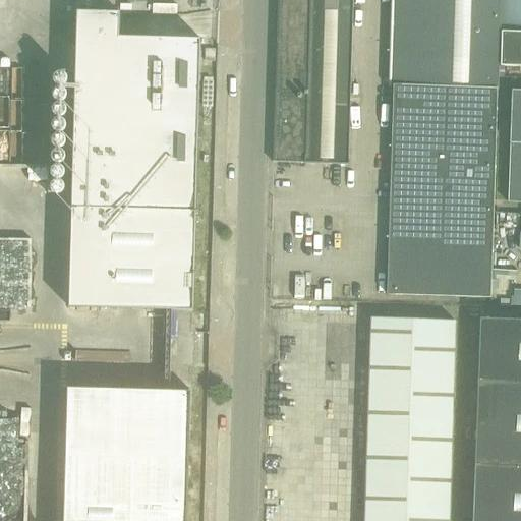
[(303,0),(304,4),(302,58),(301,88),(300,128),(275,127),(274,162),(306,163),(308,94),(309,49),(310,4),(310,0),(303,0)]
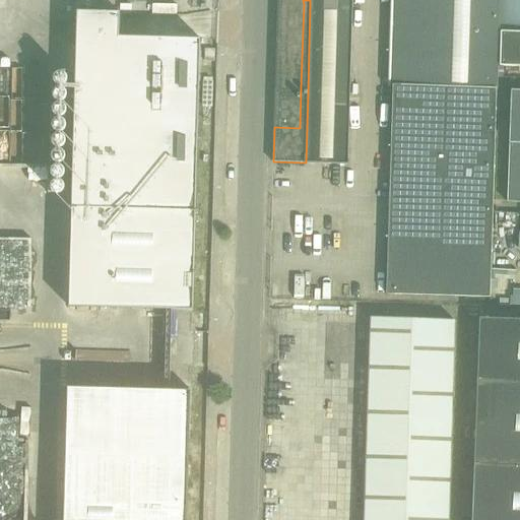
[(501,2),(421,0),(395,0),(394,58),(499,61),(499,55),(500,36),(501,2)]
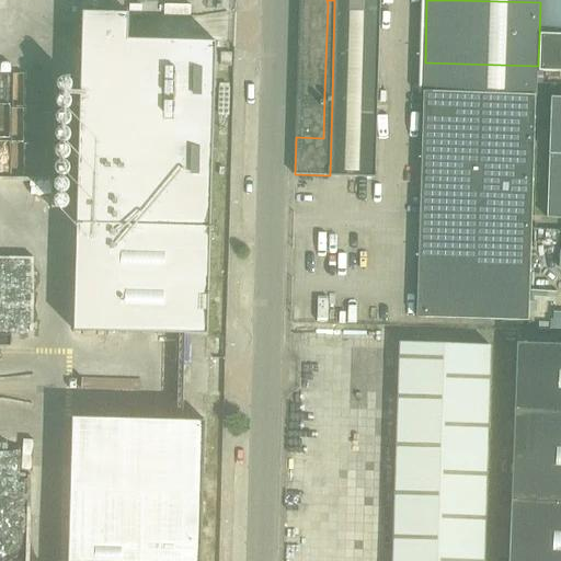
[(560,0),(542,0),(542,31),(560,31),(560,0)]
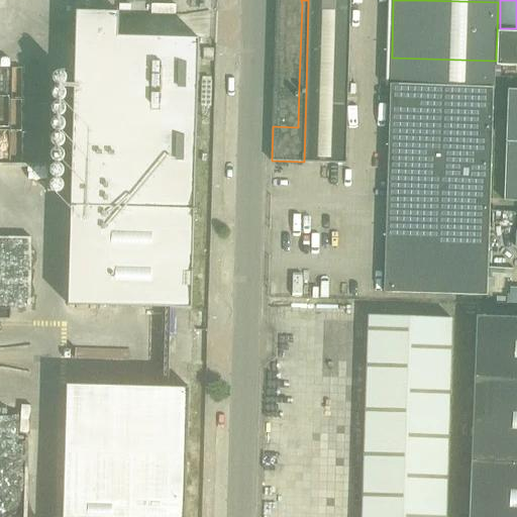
[(302,4),(276,3),(275,57),(300,58),(302,4)]
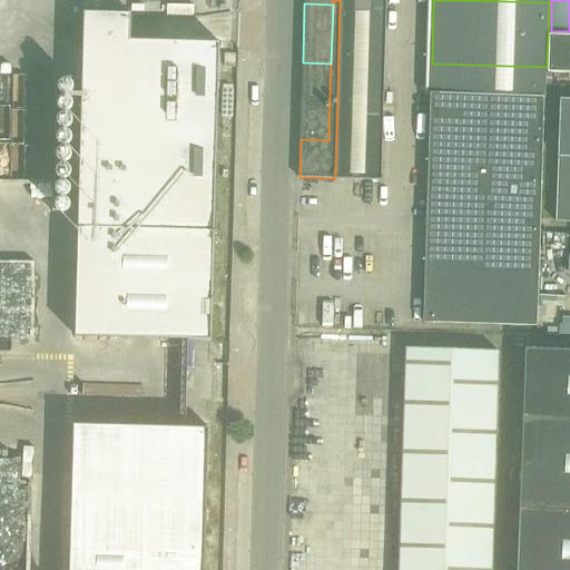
[(384,55),(386,6),(340,5),(338,53),(384,55)]
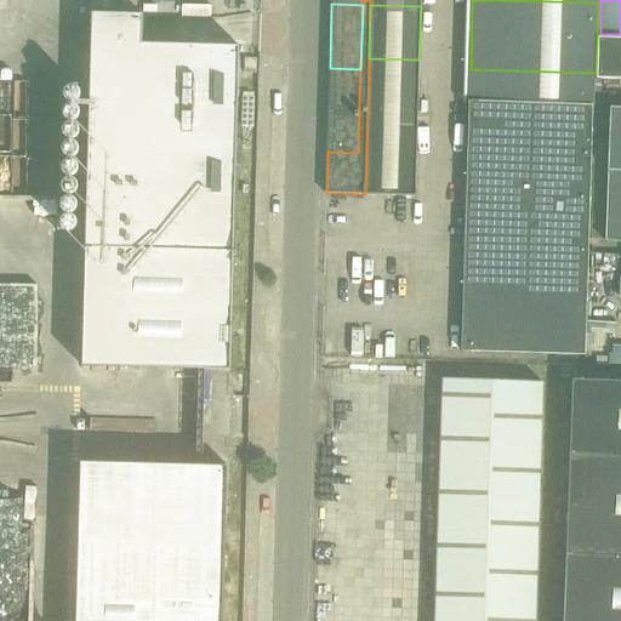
[(141,44),(142,15),(91,13),(81,365),(229,370),(233,254),(235,254),(237,252),(233,252),(239,46),(141,44)]
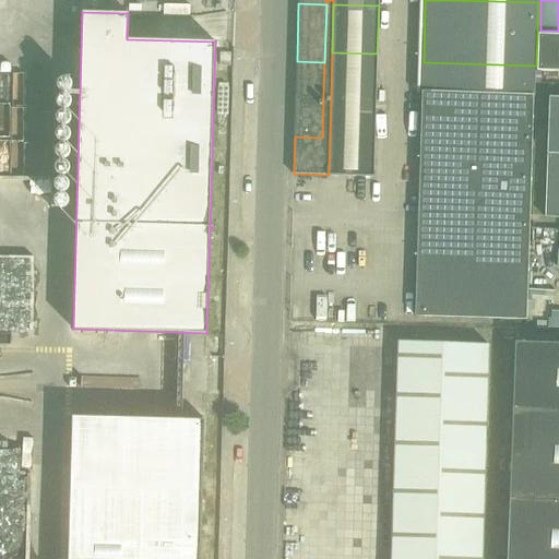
[(558,70),(558,33),(538,33),(538,38),(537,38),(536,59),(537,59),(537,70),(558,70)]
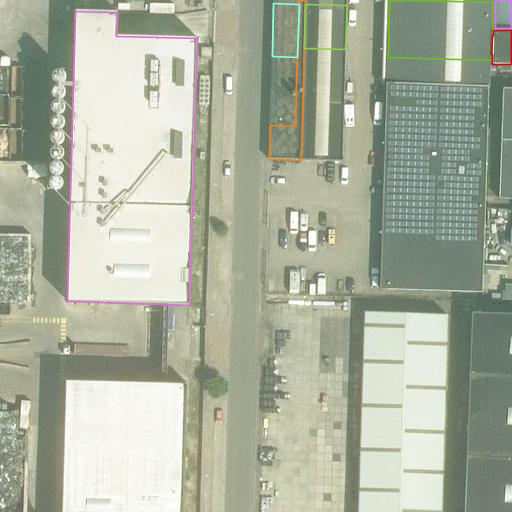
[(344,93),(345,49),(304,48),(303,92),(344,93)]
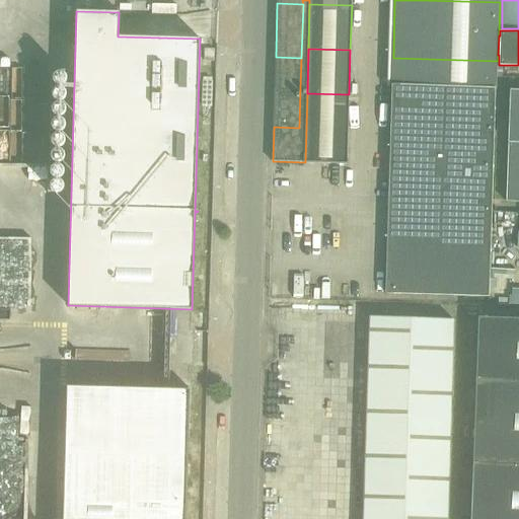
[(301,58),(276,57),(275,86),(300,87),(301,58)]
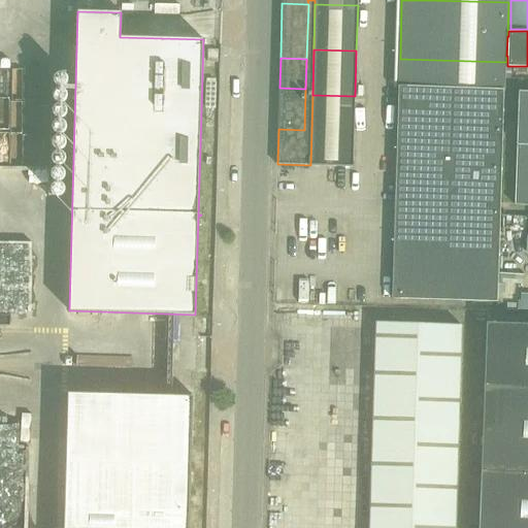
[(503,153),(506,62),(400,59),(397,150),(503,153)]
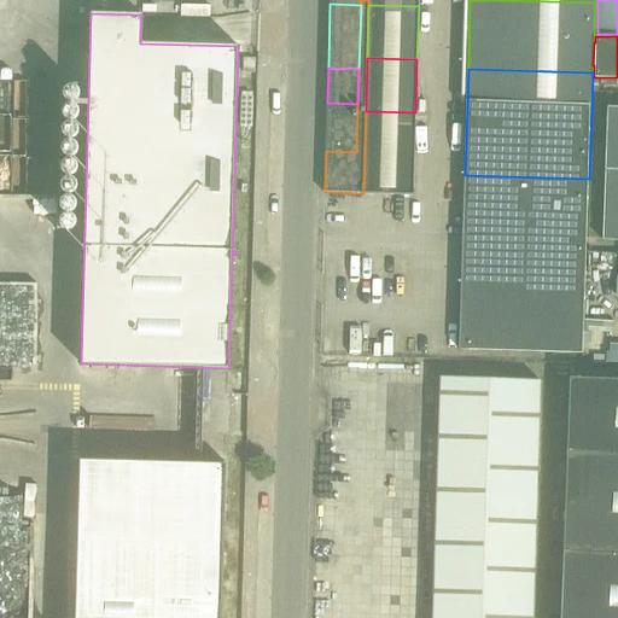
[(356,152),(357,104),(327,103),(326,151),(356,152)]
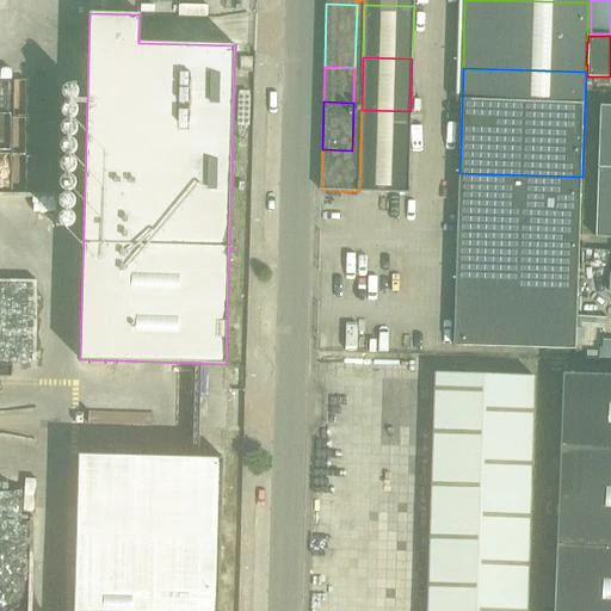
[(610,106),(600,106),(598,167),(597,238),(610,238),(610,106)]
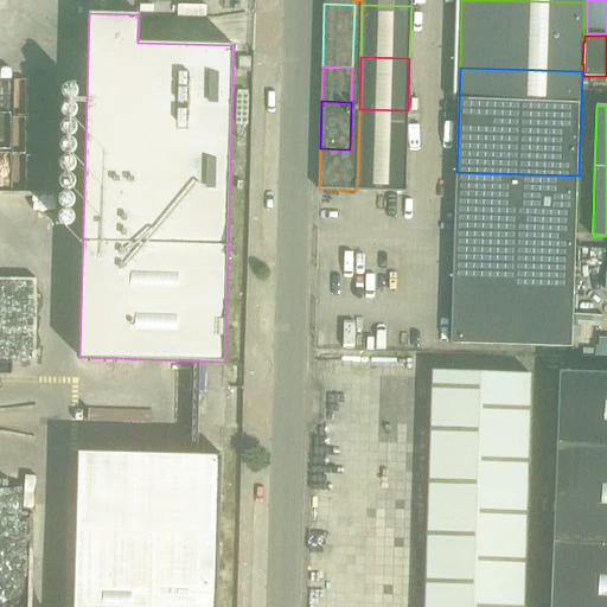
[(406,192),(408,110),(359,109),(357,190),(406,192)]
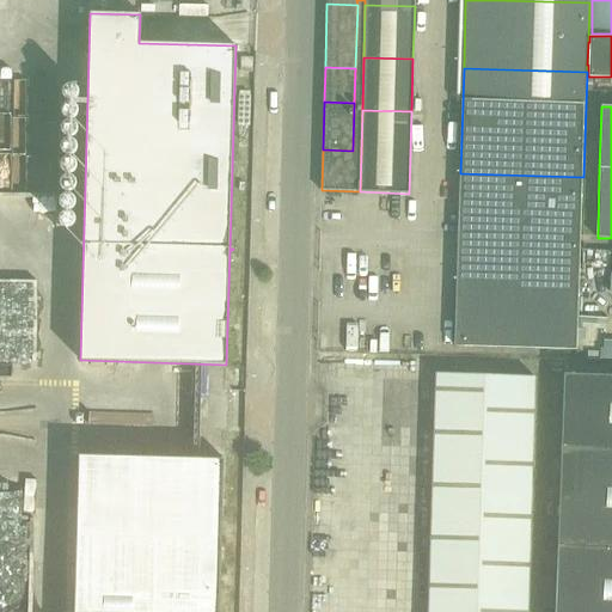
[(581,246),(583,177),(460,173),(459,208),(520,210),(519,245),(581,246)]
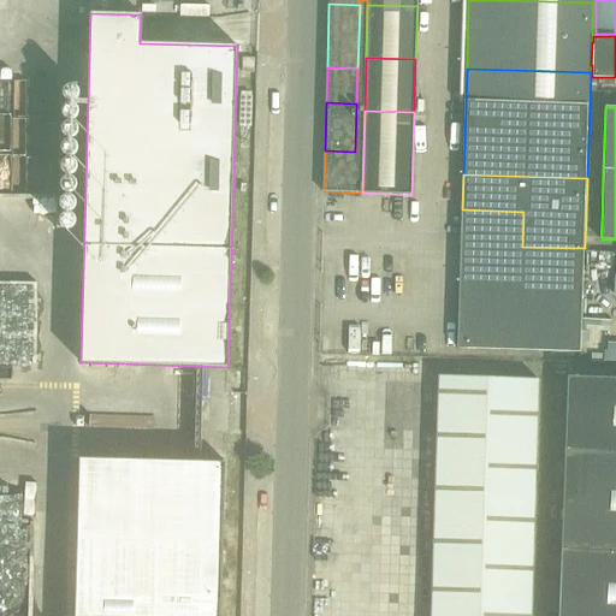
[(585,280),(585,248),(522,247),(523,212),(462,209),(460,277),(585,280)]
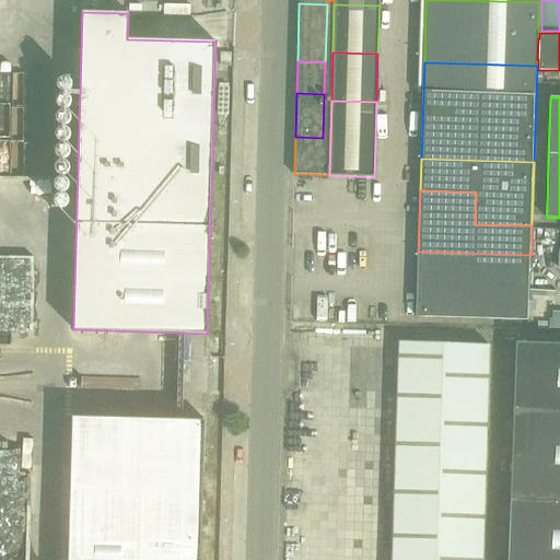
[(544,236),(532,235),(532,249),(544,249),(544,236)]
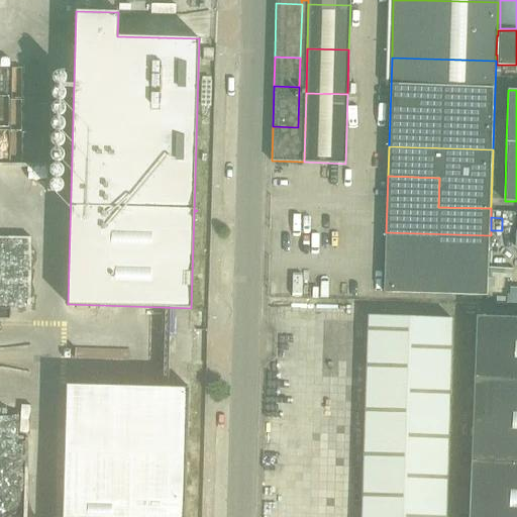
[(489,296),(491,235),(386,232),(385,293),(489,296)]
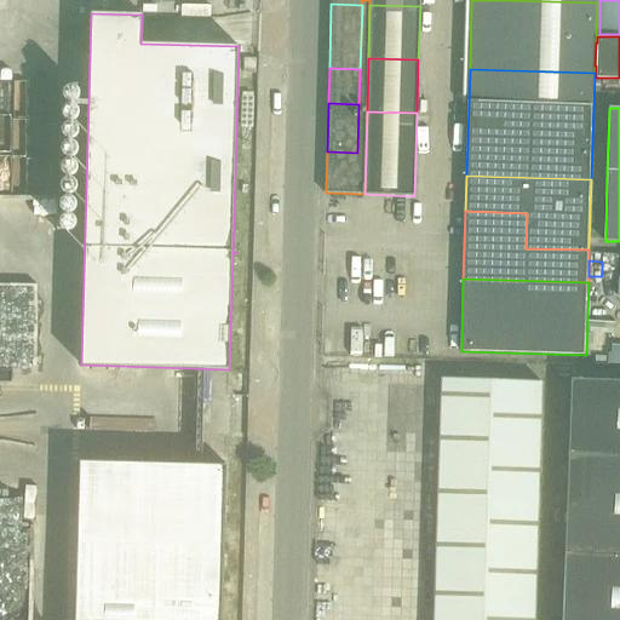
[(586,333),(586,348),(606,348),(606,334),(586,333)]
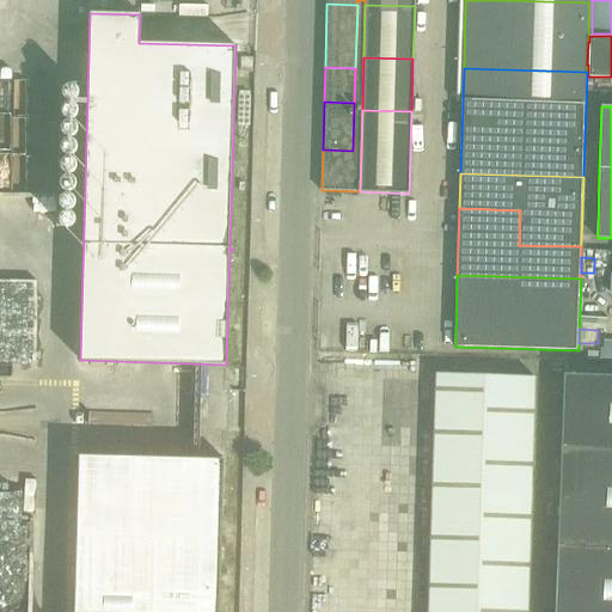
[(221,389),(222,371),(191,369),(191,389),(221,389)]
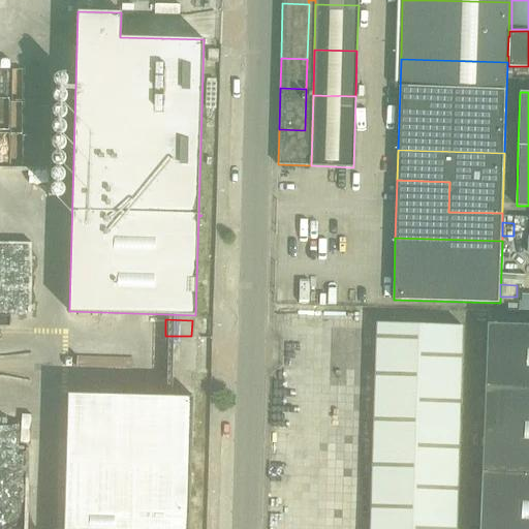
[(377,322),(371,528),(456,528),(464,324),(377,322)]
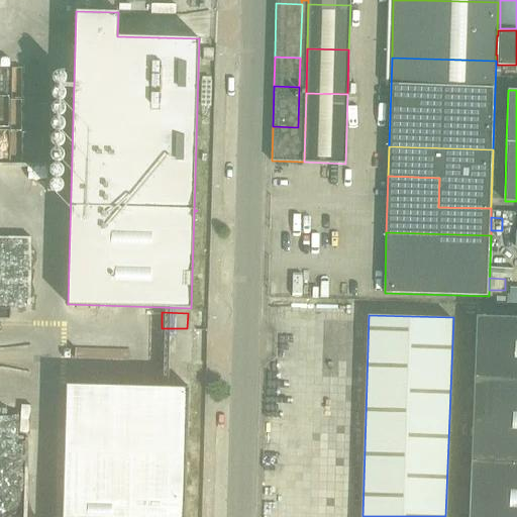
[(516,316),(476,315),(474,384),(516,385),(516,316)]
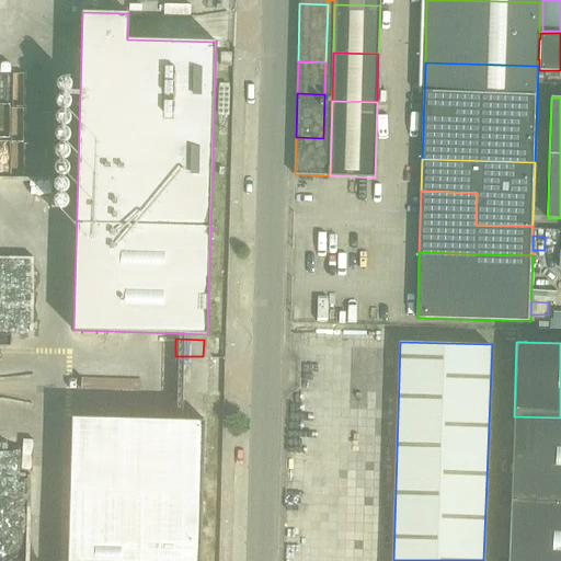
[(560,418),(514,416),(512,503),(560,504),(560,418)]
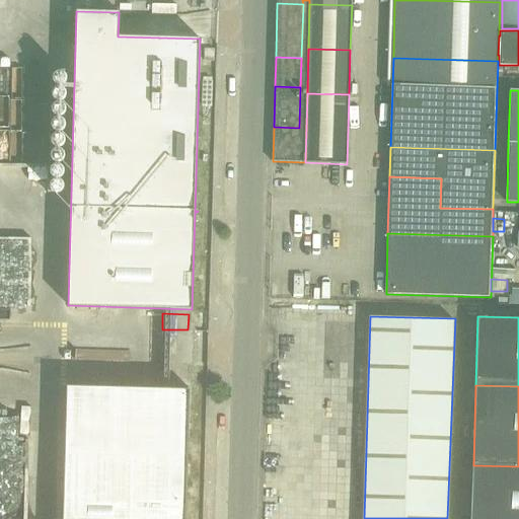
[(66,386),(62,518),(186,518),(190,389),(66,386)]
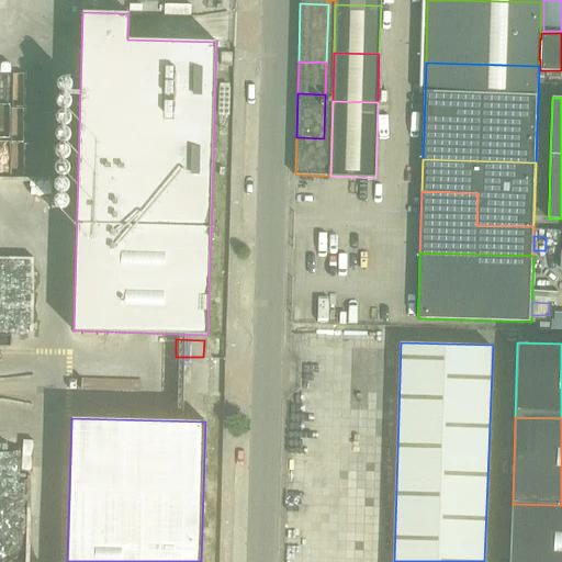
[(561,561),(561,505),(513,504),(510,561),(561,561)]
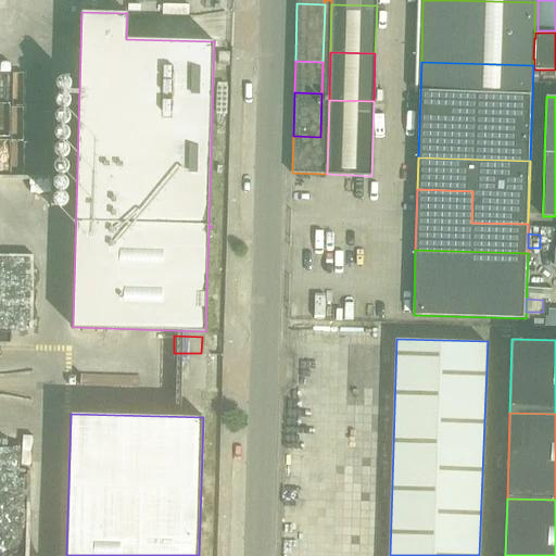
[(28,500),(12,502),(13,515),(29,512),(28,500)]
